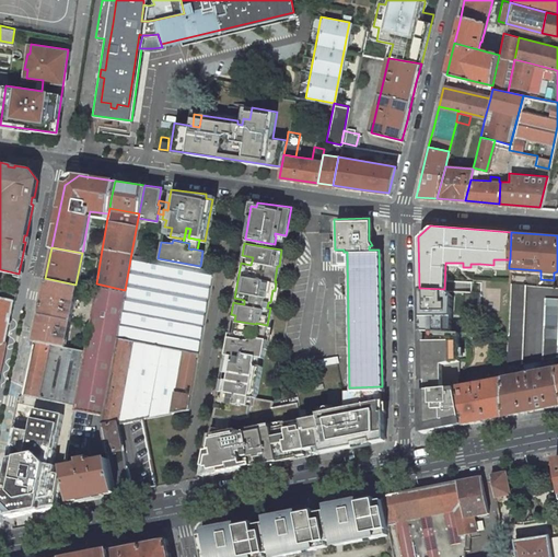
[(158,258),(131,253),(125,290),(103,413),(101,421),(101,424),(116,420),(141,416),(187,407),(212,268),(200,266),(158,258)]
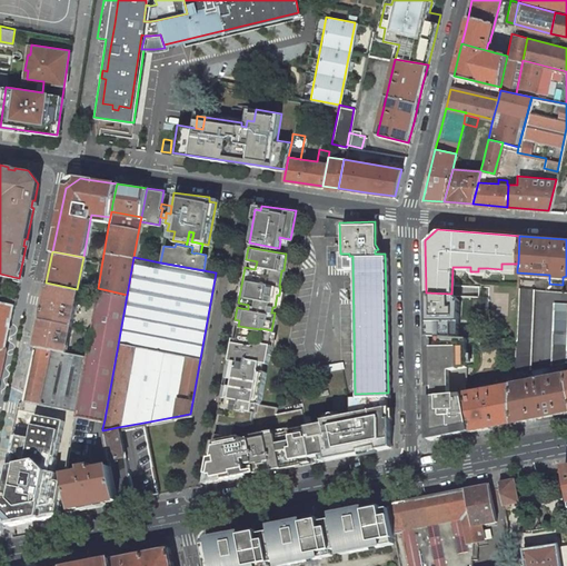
[(102,260),(96,259),(92,280),(99,281),(102,260)]
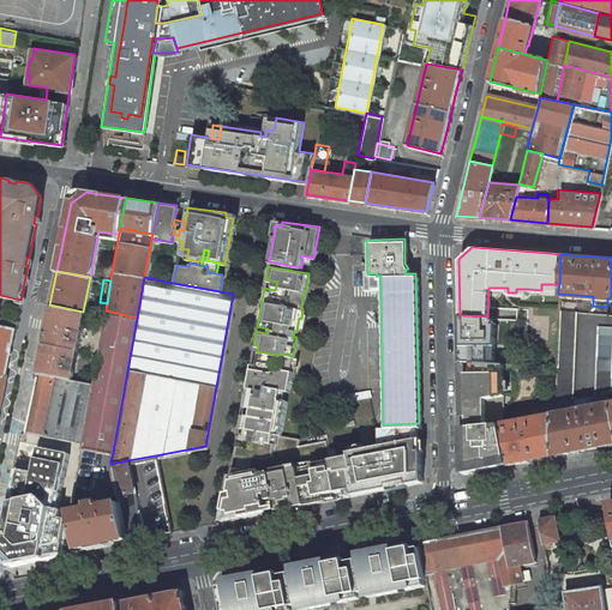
[(83,312),(49,305),(42,342),(76,348),(83,312)]
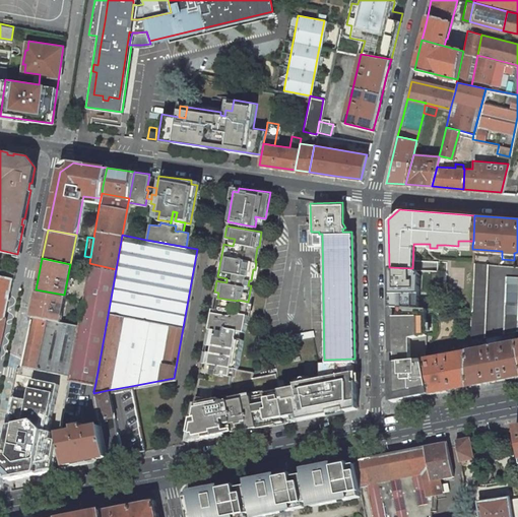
[(487,261),(472,260),(470,308),(469,337),(483,335),(487,261)]
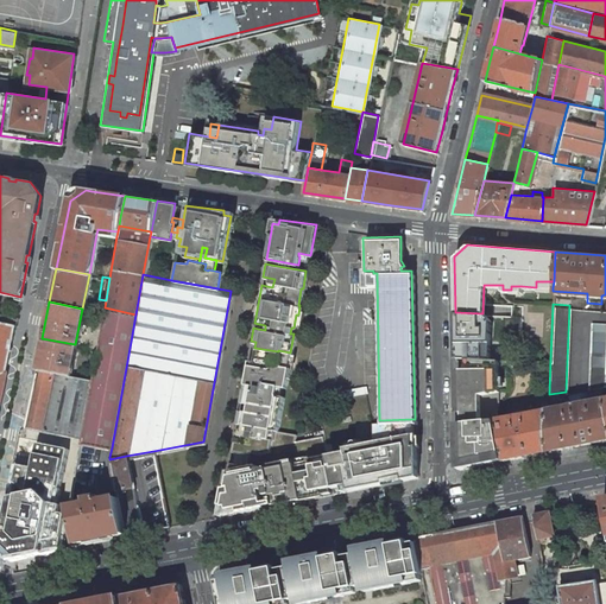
[(105,307),(96,349),(92,377),(81,436),(80,442),(112,447),(136,315),(105,307)]
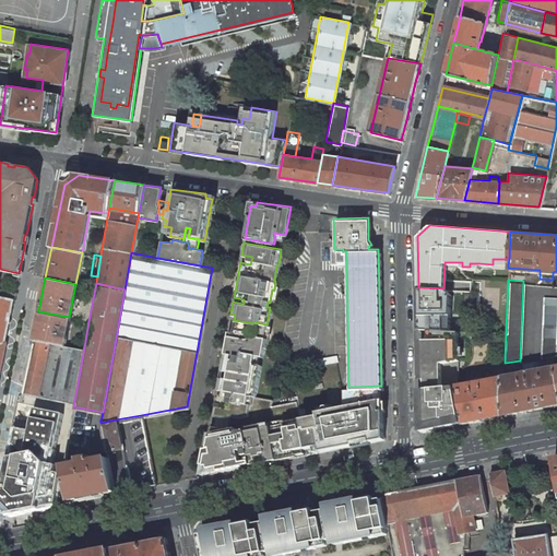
[(461,290),(418,287),(418,328),(427,328),(460,329),(461,290)]
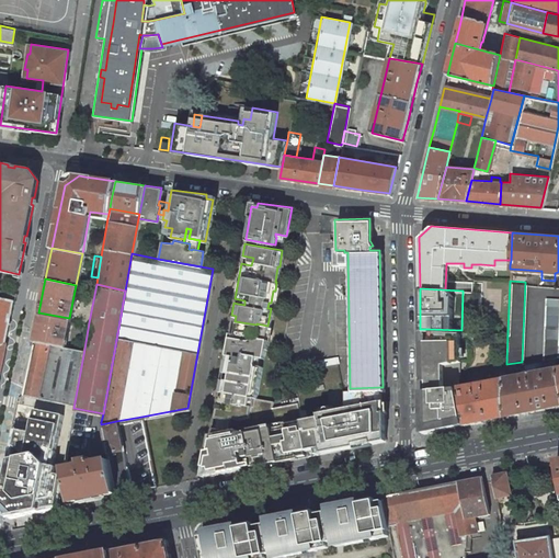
[(0,363),(4,342),(3,341),(12,298),(0,295),(0,363)]
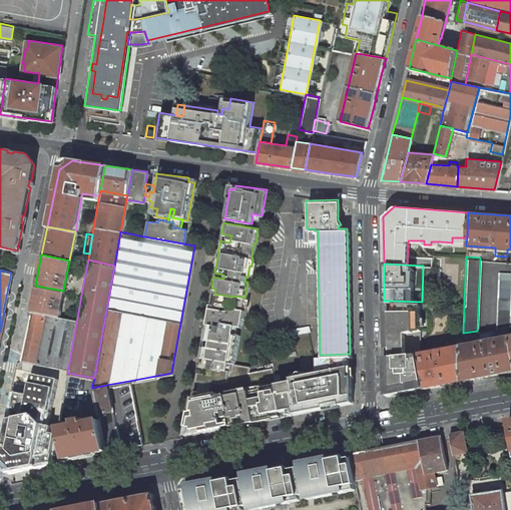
[(510,271),(498,271),(496,327),(506,325),(510,323),(510,271)]
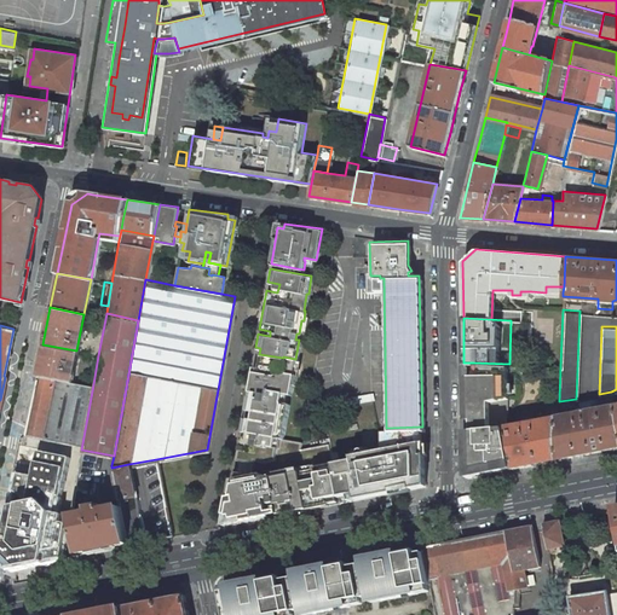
[(76,350),(42,344),(36,373),(70,379),(76,350)]
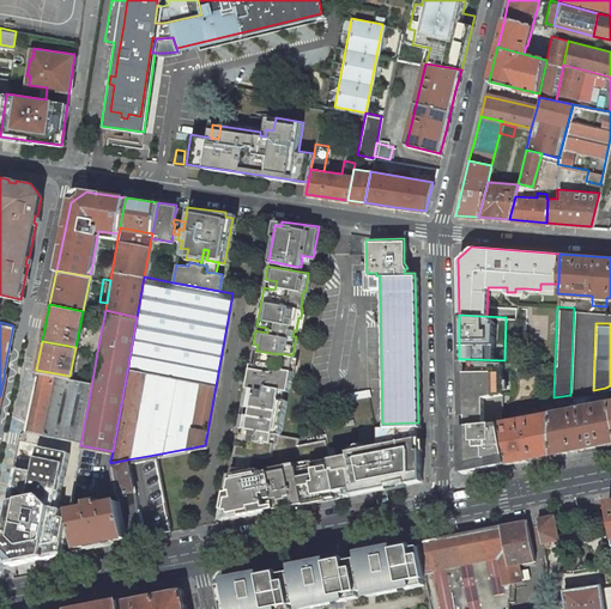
[(300,365),(253,357),(228,517),(337,495),(328,457),(265,472),(272,428),(289,432),(300,365)]
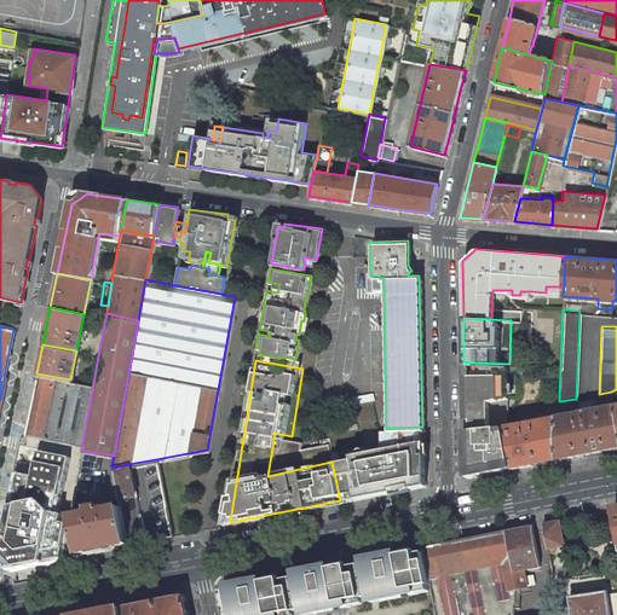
[(483,363),(473,363),(473,373),(465,373),(465,418),(470,418),(470,429),(465,429),(466,475),(511,466),(503,425),(505,425),(505,411),(507,411),(506,364),(499,364),(483,363)]
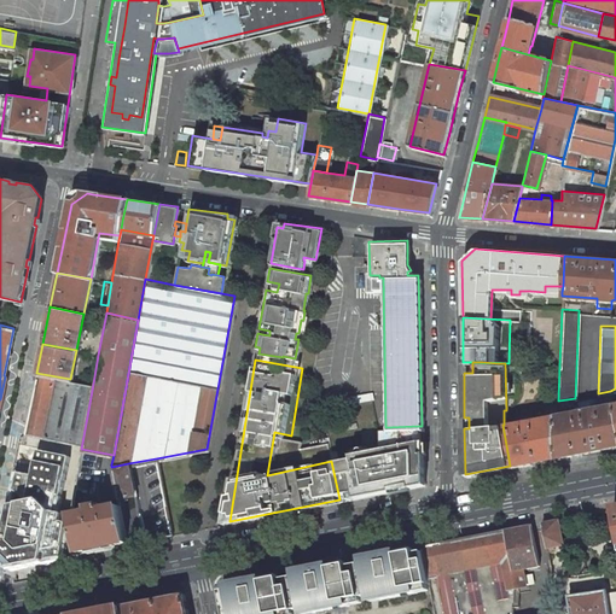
[(36,373),(24,433),(82,443),(93,384),(70,379),(36,373)]
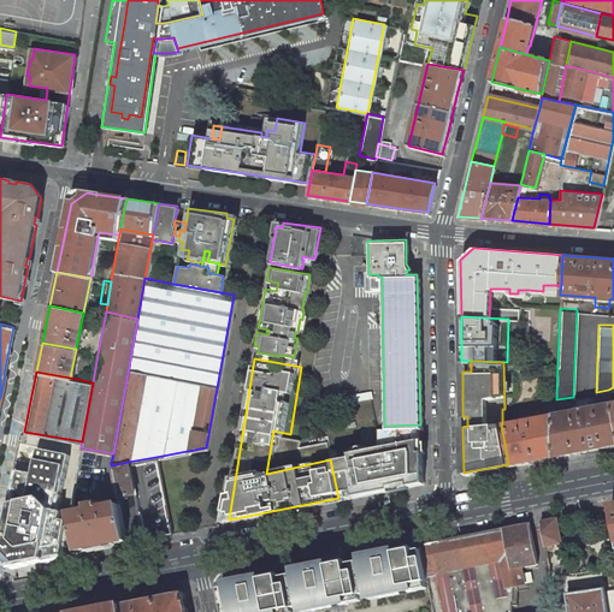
[(591,397),(577,400),(579,409),(594,405),(591,397)]
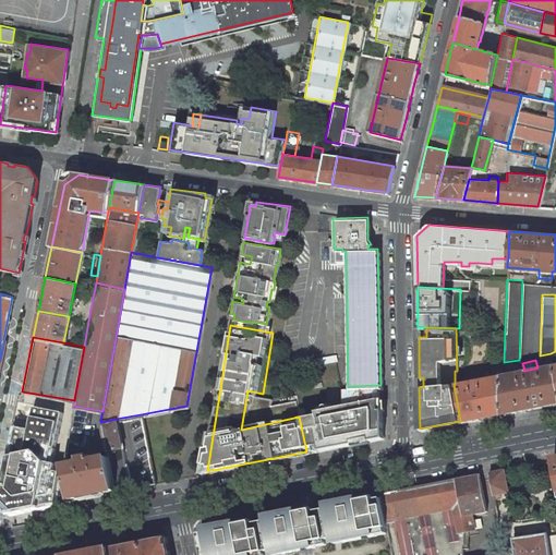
[(524,371),(503,374),(500,375),(500,413),(555,401),(555,383),(553,365),(538,368),(524,371)]
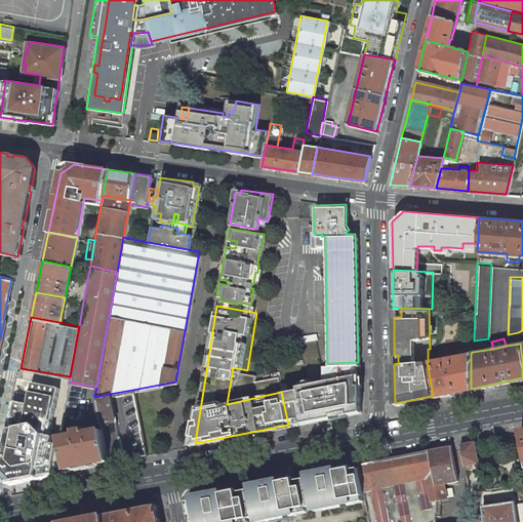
[(428,361),(427,361),(433,396),(471,389),(471,353),(428,361)]
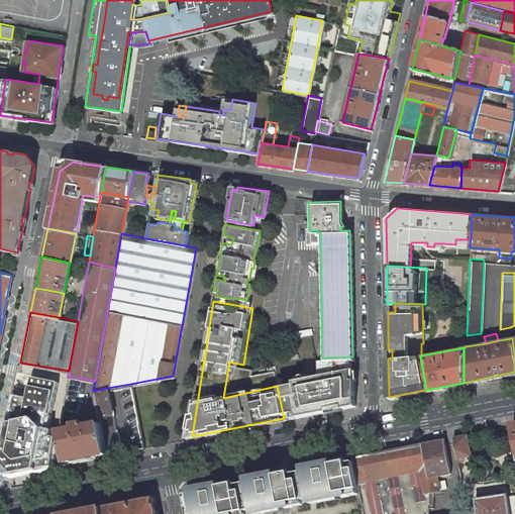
[(350,368),(349,356),(322,357),(323,365),(321,365),(322,374),(292,380),(293,383),(277,386),(284,418),(326,410),(325,405),(340,402),(341,407),(354,404),(353,379),(351,379),(350,368)]
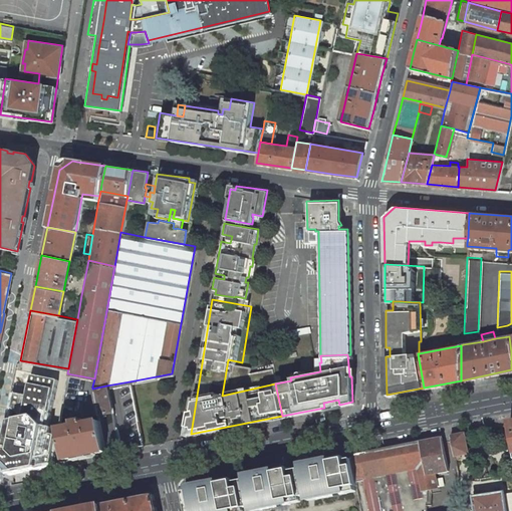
[(106,386),(92,389),(96,409),(99,420),(105,451),(118,448),(111,411),(110,411),(106,386)]
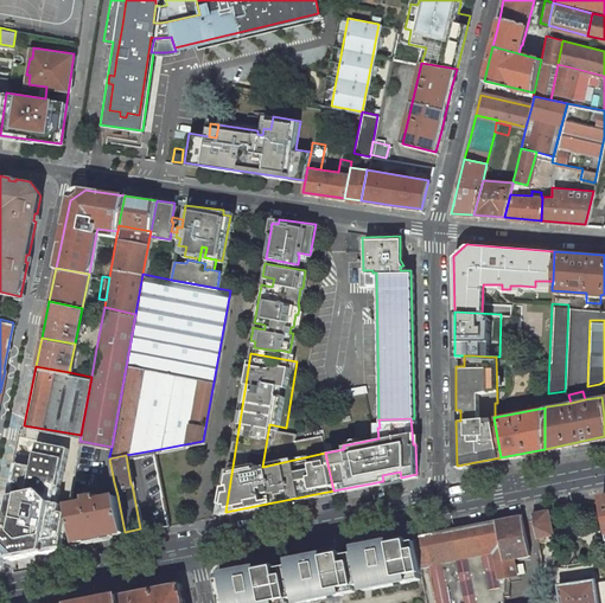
[(99,494),(69,500),(76,541),(125,532),(118,495),(100,499),(99,494)]
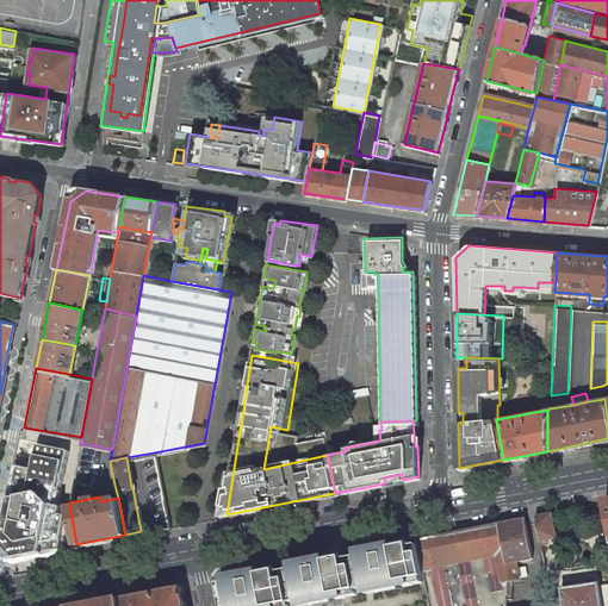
[(69,503),(62,547),(76,544),(69,503)]
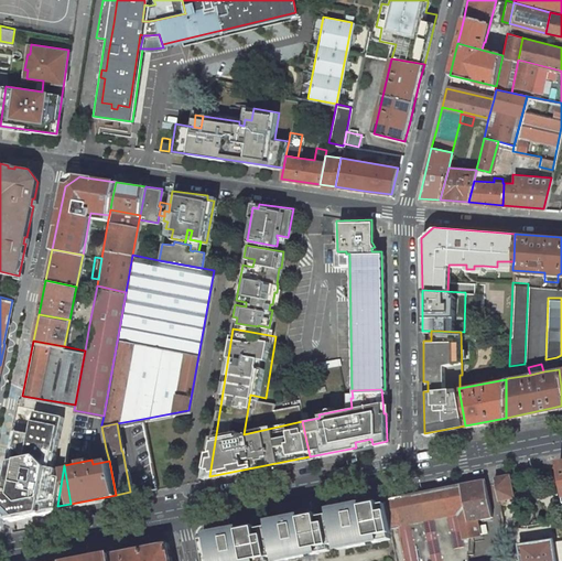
[(507,473),(494,476),(498,497),(511,495),(507,473)]
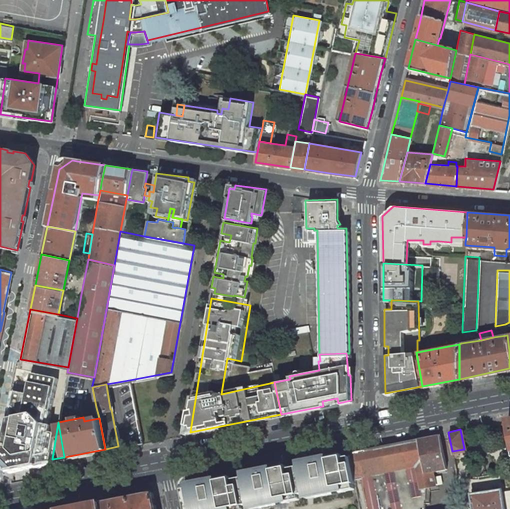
[(360,503),(360,508),(424,508),(425,500),(429,501),(429,494),(425,494),(425,486),(434,484),(432,469),(445,467),(438,433),(349,451),(360,503)]
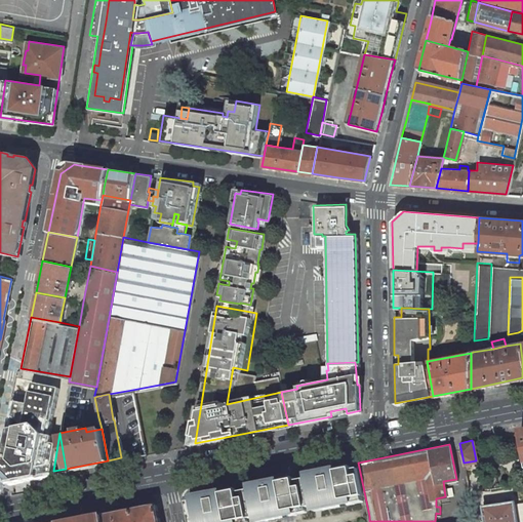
[(294,508),(297,507),(305,506),(319,503),(320,508),(346,503),(352,502),(351,496),(363,494),(358,467),(350,468),(350,465),(338,467),(312,472),(313,476),(293,479),(292,476),(283,477),(254,483),(255,487),(236,490),(236,487),(198,494),(198,497),(186,500),(190,521),(237,521),(237,519),(263,514),(264,518),(290,513),(294,512),(294,508)]
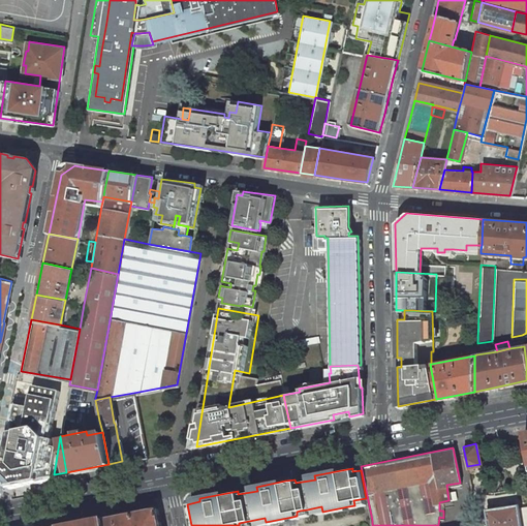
[(520,525),(517,503),(485,508),(487,525),(520,525)]
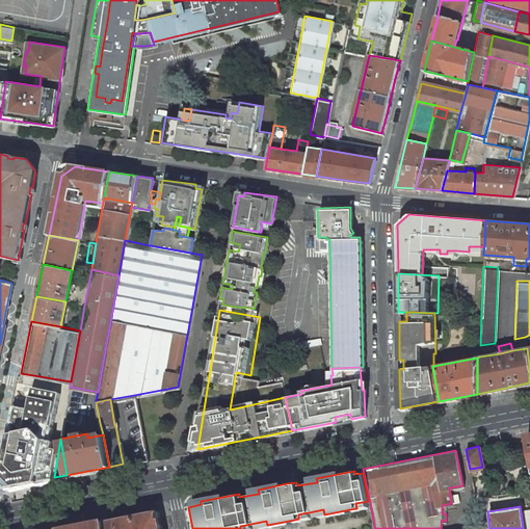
[(161,528),(157,509),(104,520),(105,528),(161,528)]
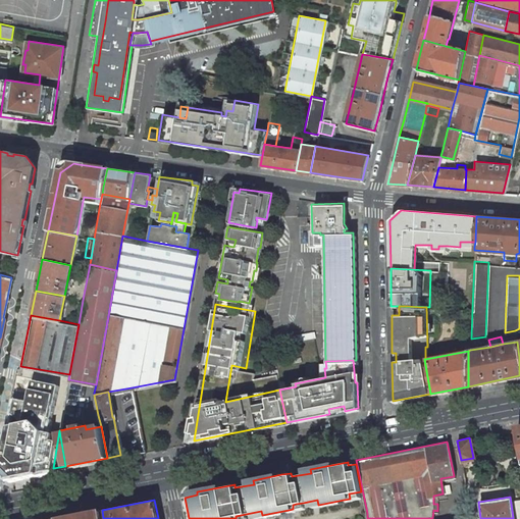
[(103,518),(102,510),(58,518),(103,518)]
